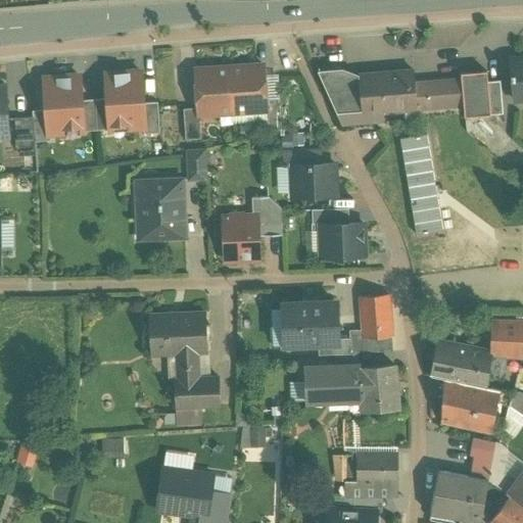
[(522,58),(511,60),(512,75),(511,75),(514,100),(522,99),(522,58)]
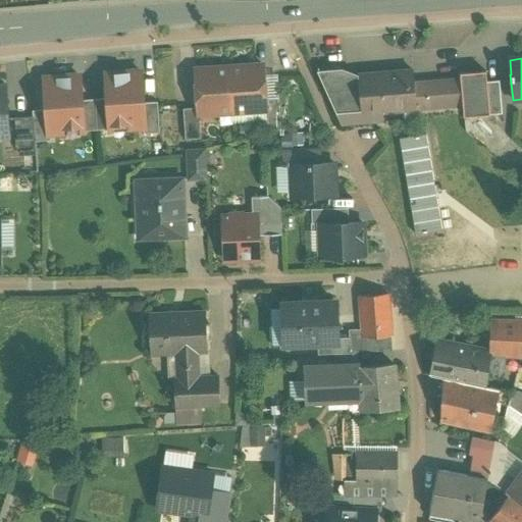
[(267,116),(262,59),(221,63),(226,120),(267,116)]
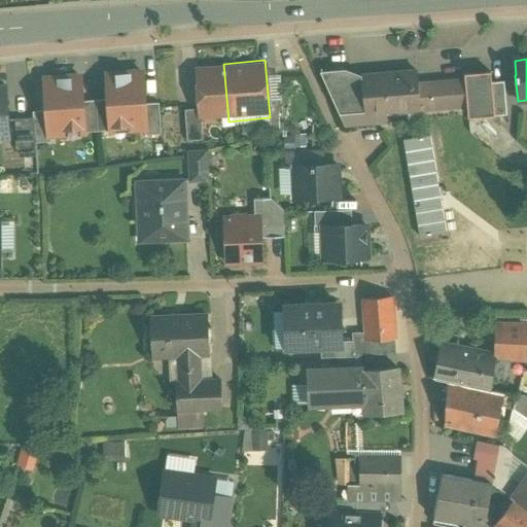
[(229,121),(223,64),(181,67),(186,126),(229,121)]
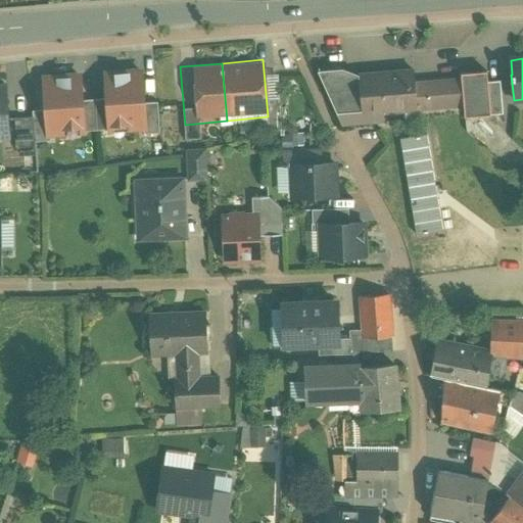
[(412,67),(348,72),(351,112),(415,108),(413,73),(412,67)]
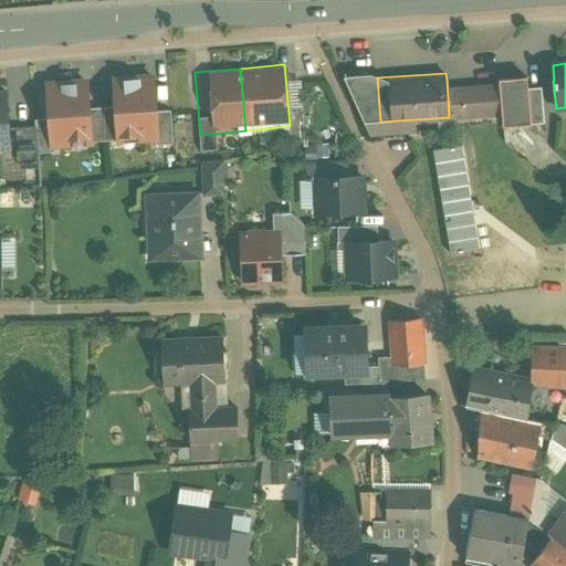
[(526,126),(522,73),(447,79),(449,117),(495,114),(496,128),(526,126)]
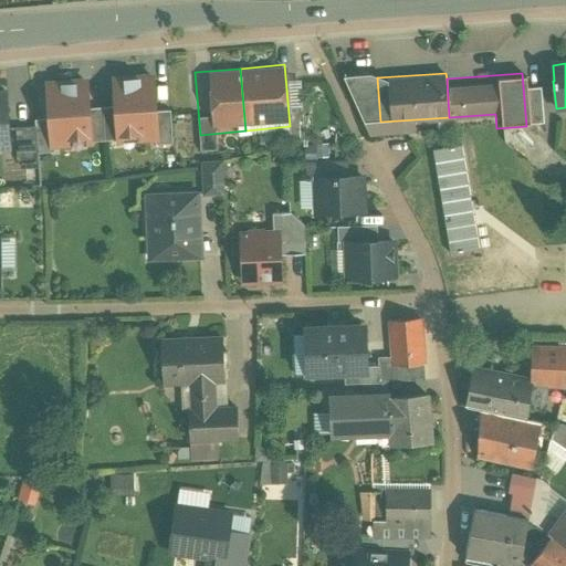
[(158,75),(102,77),(105,145),(161,142),(158,75)]
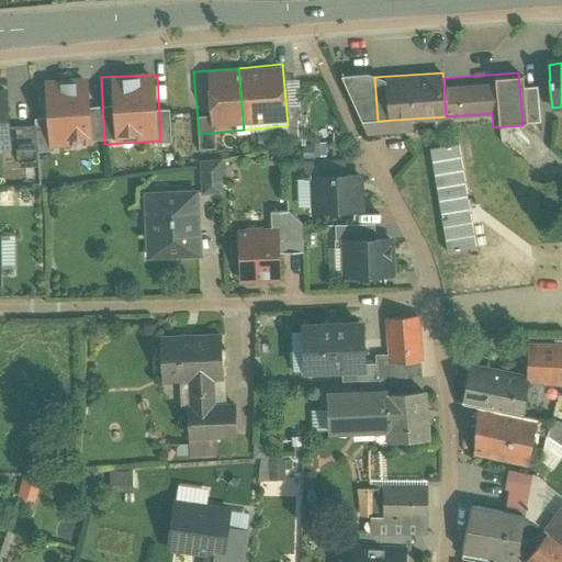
[(378,121),(374,77),(362,78),(341,79),(361,122),(378,121)]
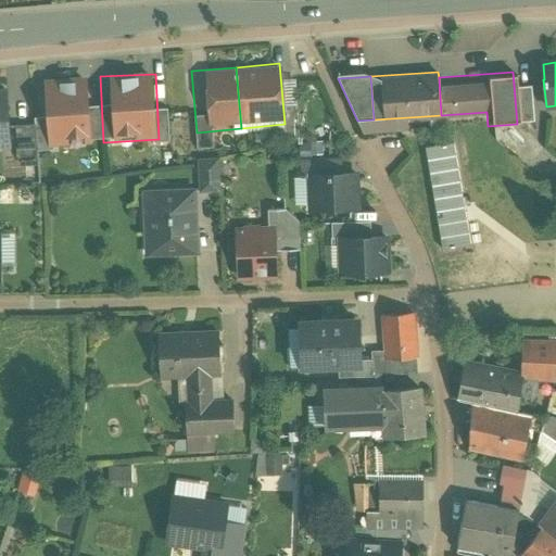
[(39,80),(33,80),(37,154),(88,151),(84,78),(39,80)]
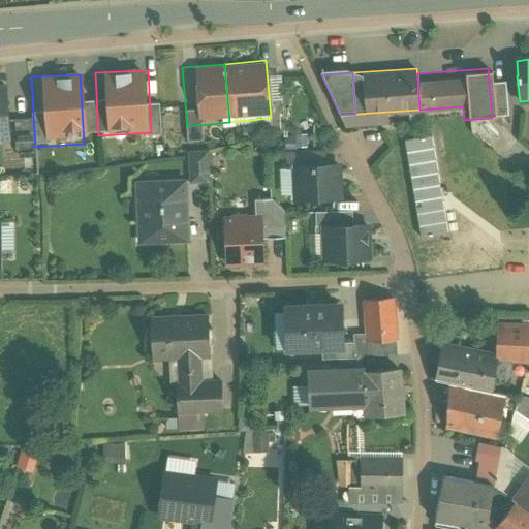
[(335,153),(281,156),(283,204),(338,200),(335,153)]
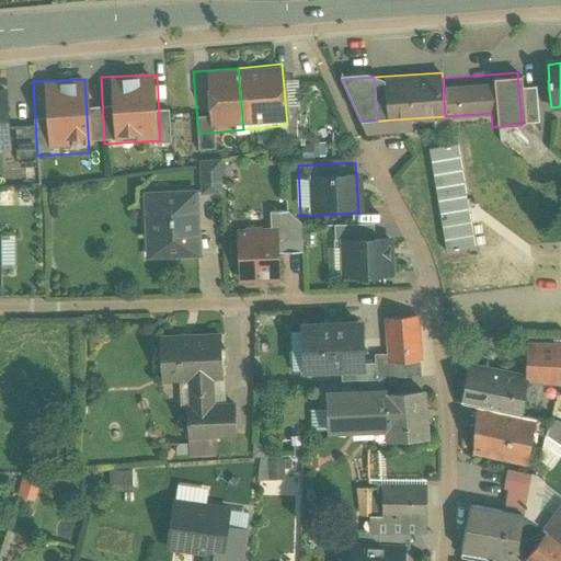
[(215,164),(198,164),(198,194),(216,194),(215,164)]
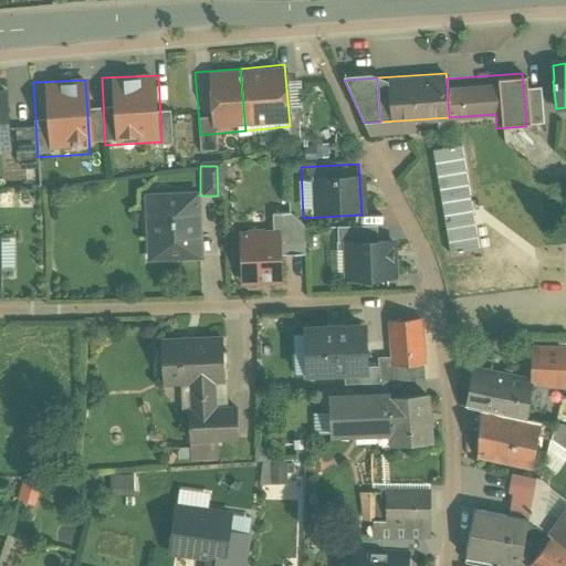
[(195,196),(142,198),(145,263),(197,261),(195,196)]
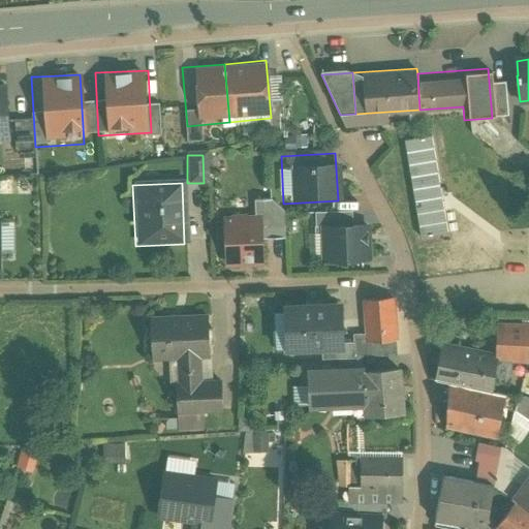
[(408,191),(413,213),(438,207),(433,187),(419,190),(419,189),(408,191)]
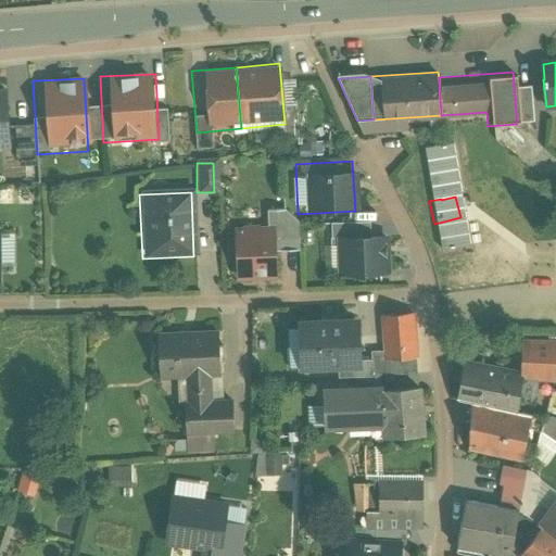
[(500,253),(490,212),(489,211),(470,215),(460,217),(434,224),(446,274),(469,268),(468,261),(500,253)]
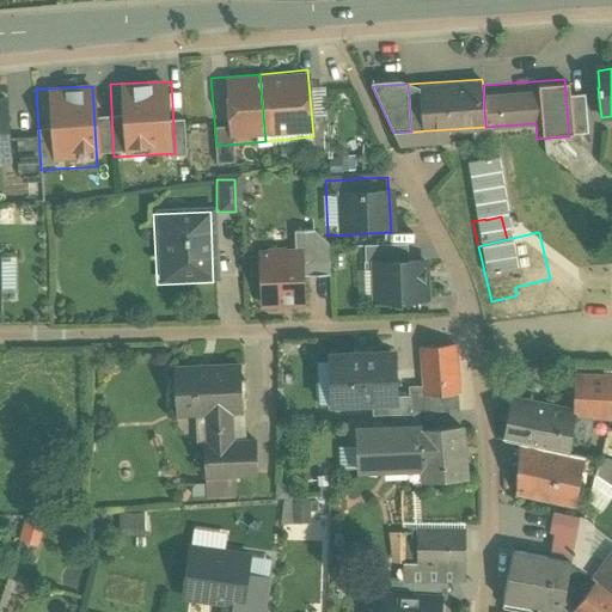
[(300,249),(245,251),(249,314),(304,311),(300,249)]
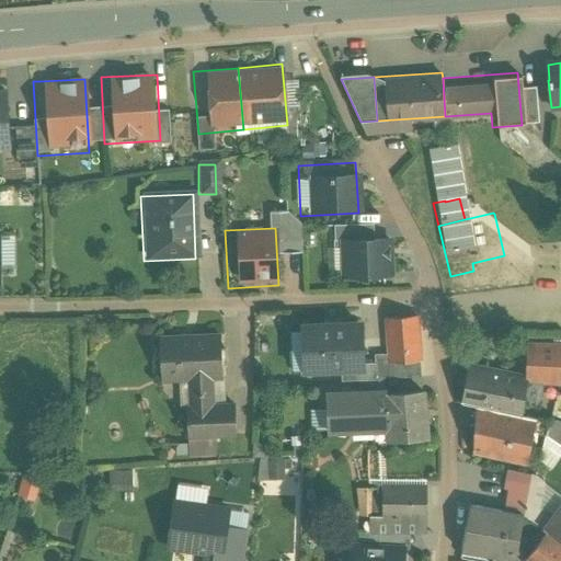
[(385,236),(331,237),(333,284),(386,282),(385,236)]
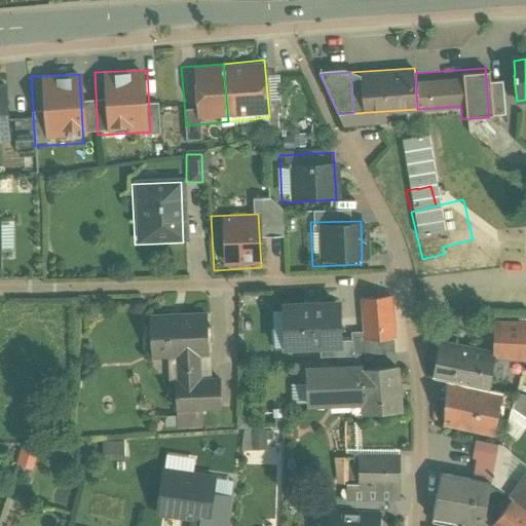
[(390,294),(355,296),(358,344),(393,342),(390,294)]
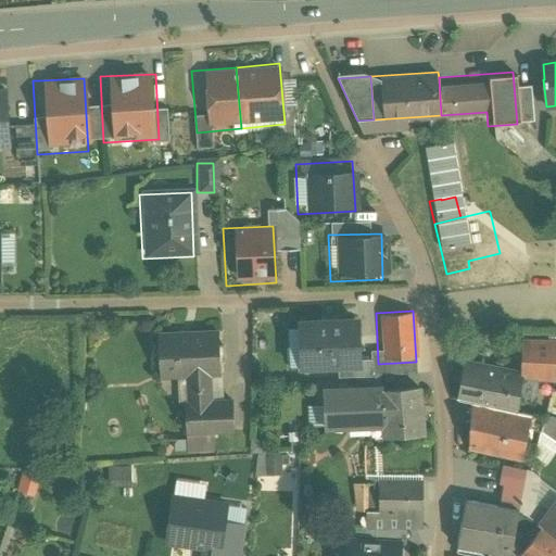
[(353,324),(293,326),(294,373),(354,370),(353,324)]
